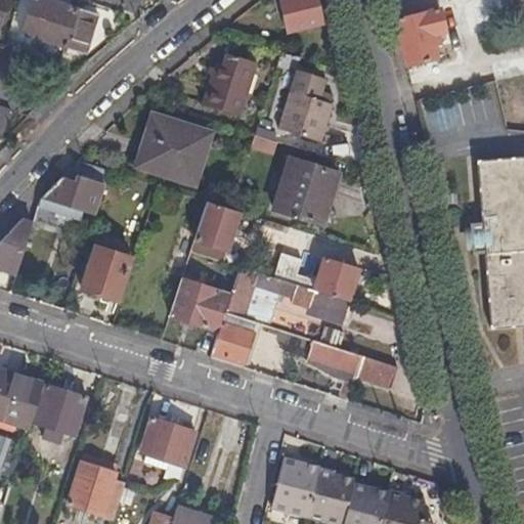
[(96,14),(51,0),(31,0),(22,33),(84,53),(96,14)]
